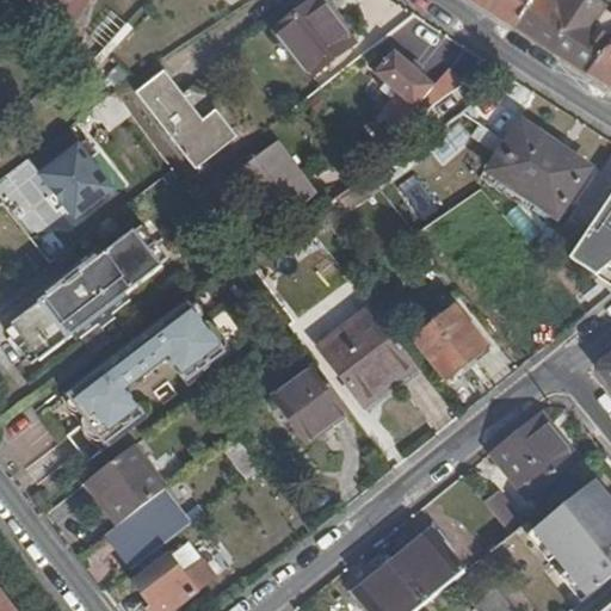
[(31,0),(39,10),(45,0),(31,0)]
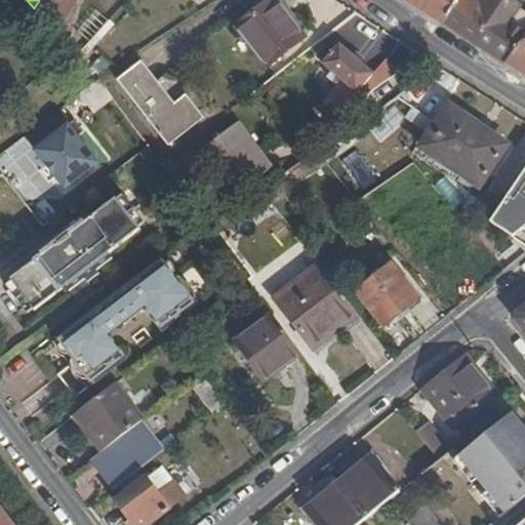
[(39,0),(34,8),(39,16),(48,30),(54,21),(65,26),(81,0),(39,0)]
